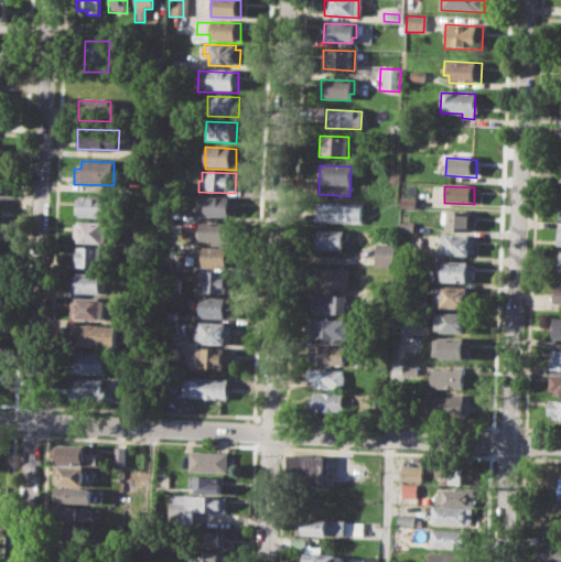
[(75,197),(112,200),(111,218),(75,217),(75,197)]
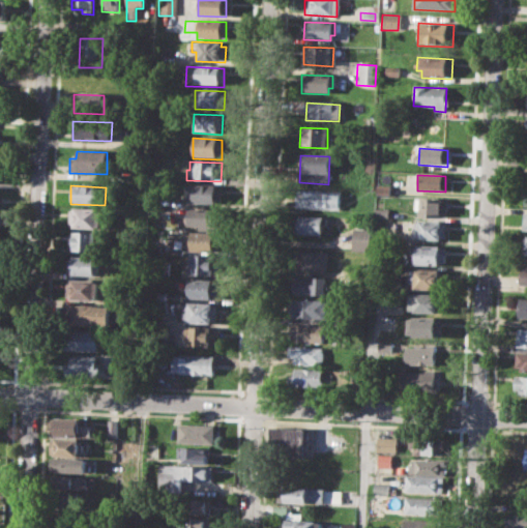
[(188,185),(222,186),(221,204),(188,203),(188,185)]
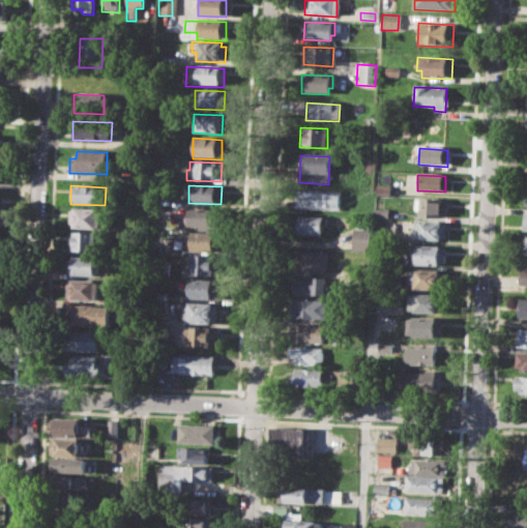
[(375,186),(390,187),(389,196),(375,195),(375,186)]
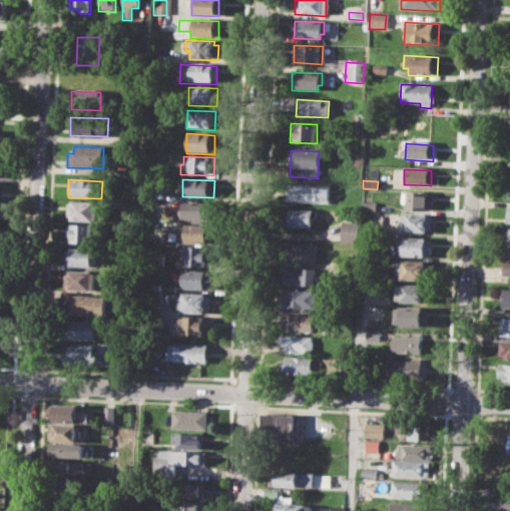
[(289,184),(328,186),(327,203),(288,202),(289,184)]
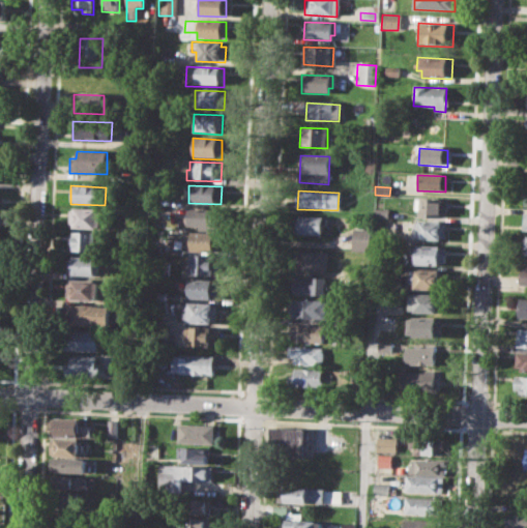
[(413,199),(445,200),(445,220),(417,218),(418,211),(413,211),(413,199)]
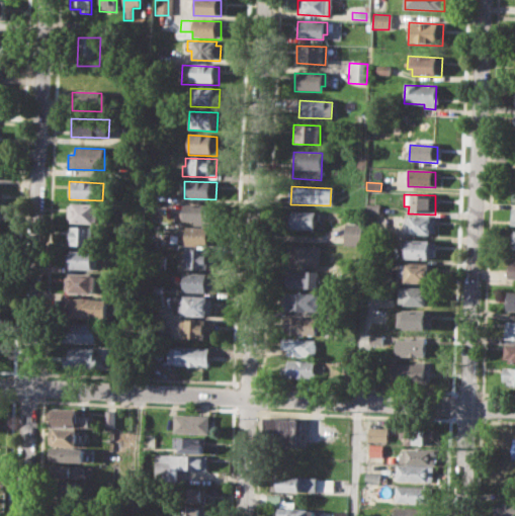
[(183,203),(216,205),(215,226),(192,225),(192,222),(183,222),(183,203)]
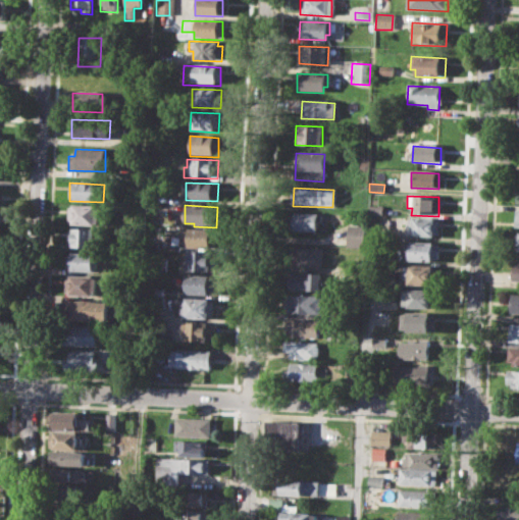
[(67,206),(101,207),(101,227),(67,225),(67,206)]
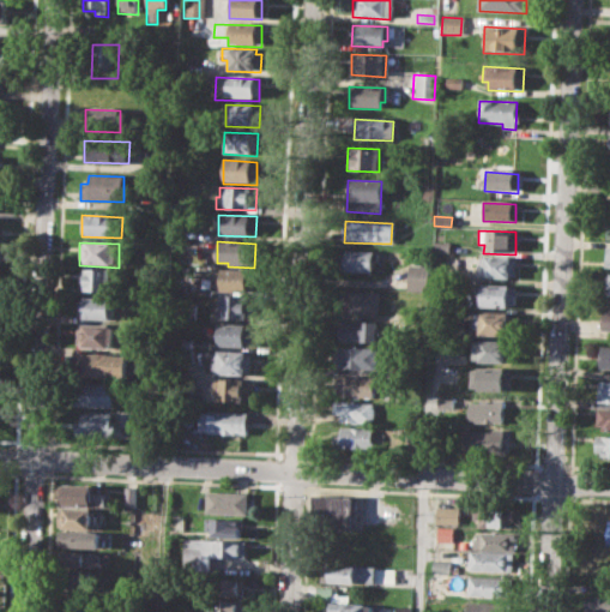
[(432,244),(448,245),(447,255),(432,255),(432,244)]
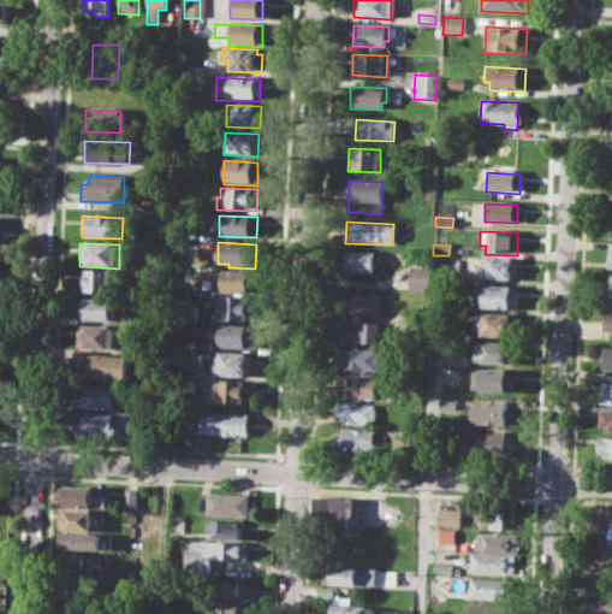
[(348,252),(376,253),(375,275),(348,272),(348,252)]
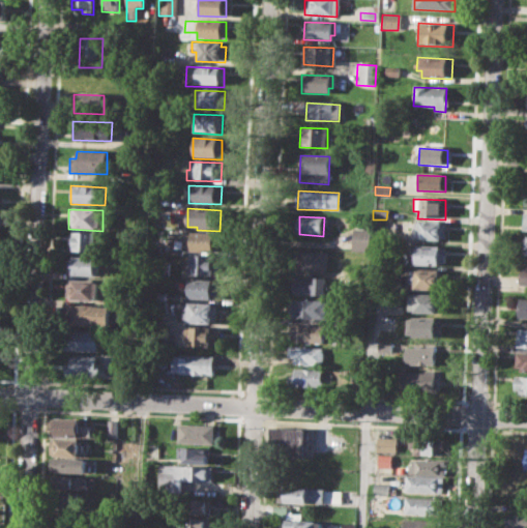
[(409,241),(410,227),(414,227),(414,225),(417,225),(417,222),(440,223),(440,226),(445,226),(444,239),(439,238),(439,242),(409,241)]
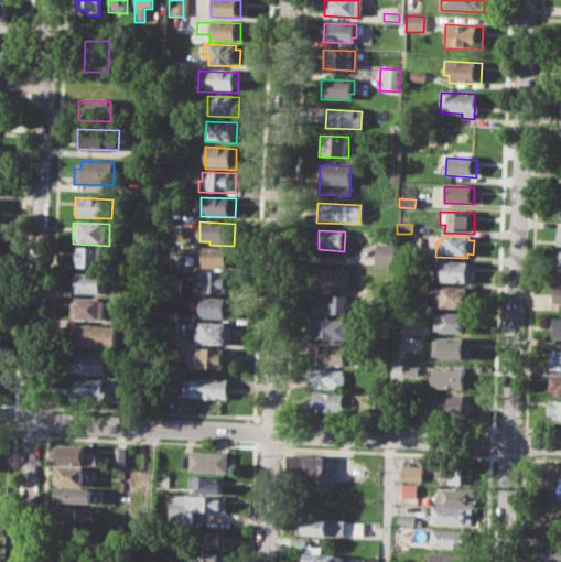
[(375,266),(376,244),(394,245),(392,267),(375,266)]
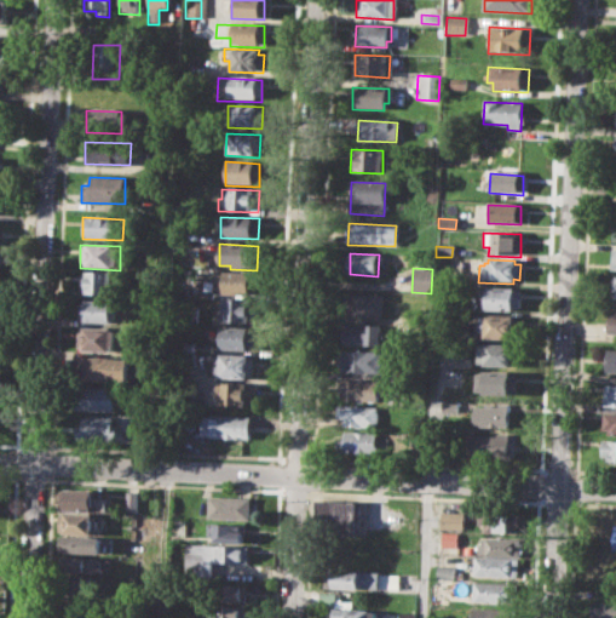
[(81,272),(116,273),(115,296),(80,295),(81,272)]
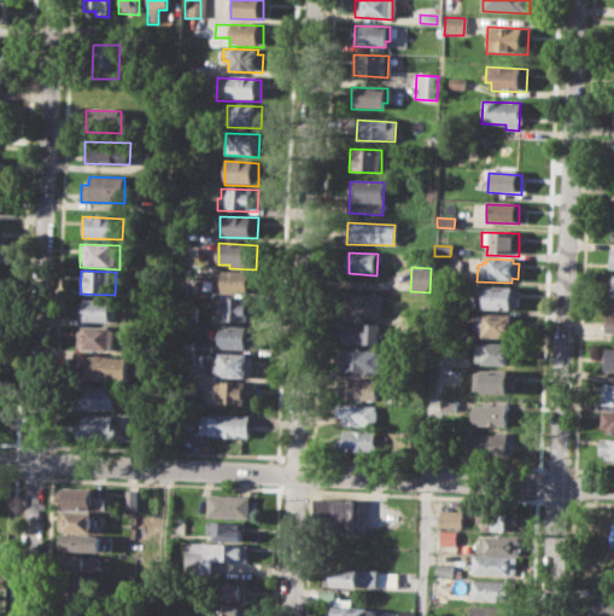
[(221,272),(257,273),(256,296),(220,295),(221,272)]
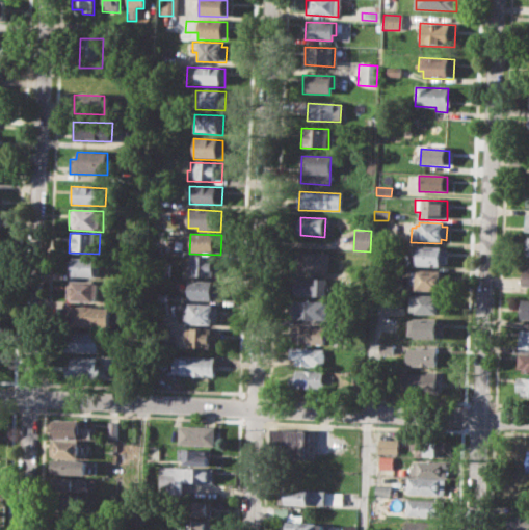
[(414,247),(446,248),(445,269),(413,267),(414,247)]
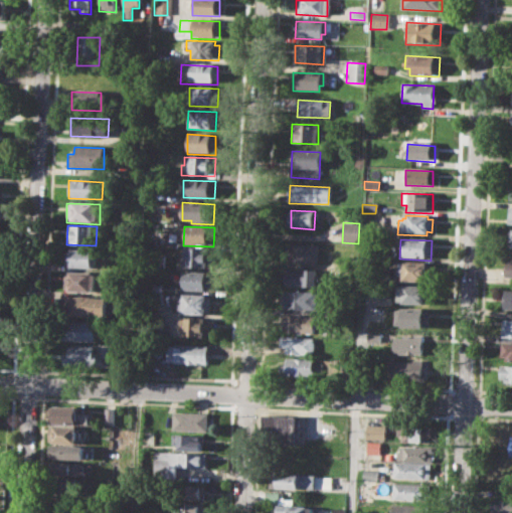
[(288,245),(319,246),(318,265),(288,263),(288,245)]
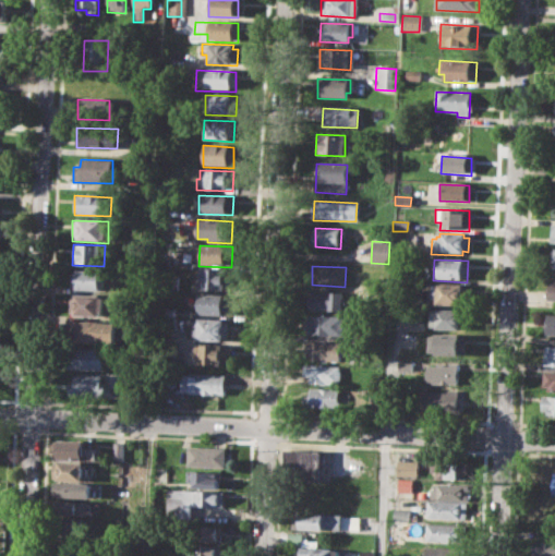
[(200,270),(231,272),(230,291),(198,290),(200,270)]
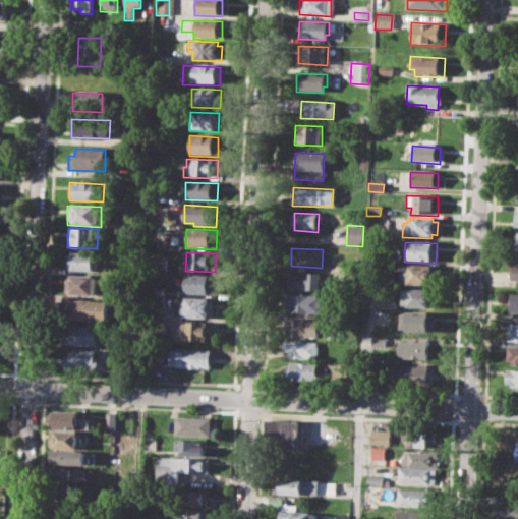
[(66,253),(99,254),(98,272),(66,271),(66,253)]
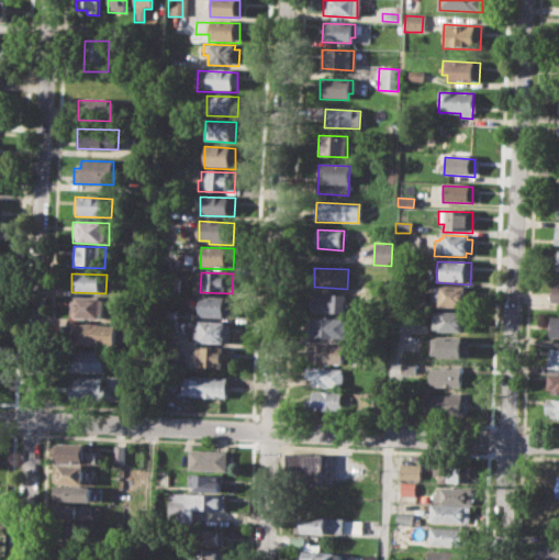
[(550,284),(558,284),(558,304),(549,304),(550,284)]
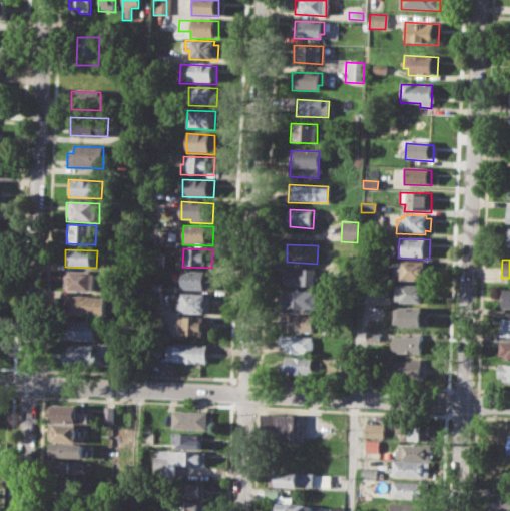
[(397,262),(425,263),(425,282),(401,282),(401,276),(397,275),(397,262)]
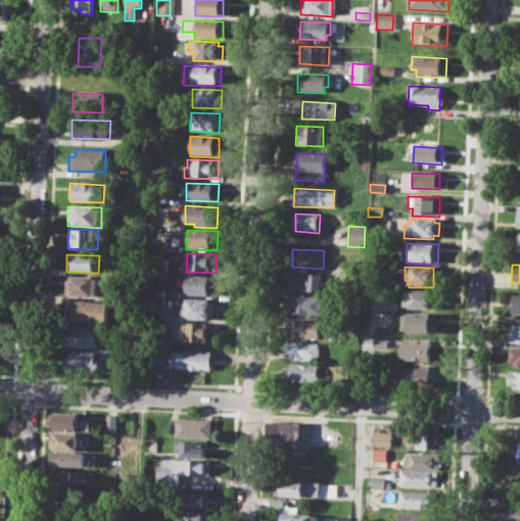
[(349,269),(362,270),(361,284),(348,284),(349,269)]
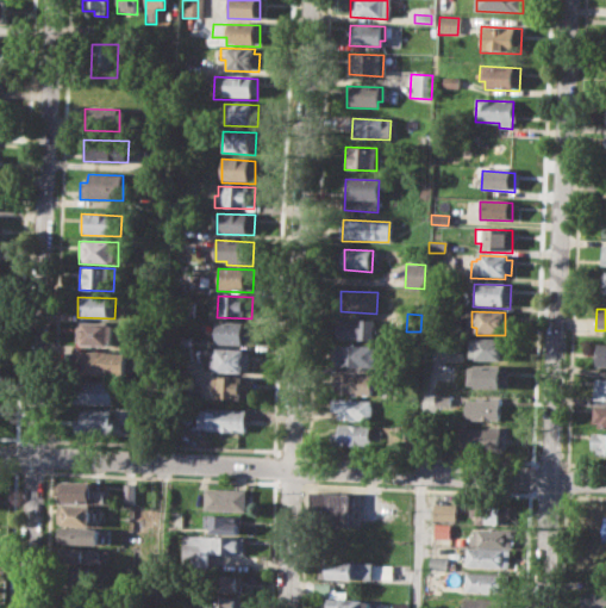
[(337,321),(378,322),(376,341),(337,340),(337,321)]
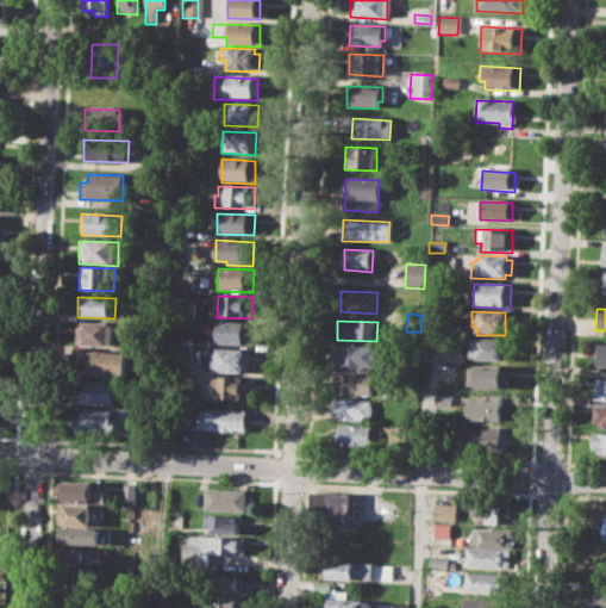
[(82,323),(113,324),(112,348),(75,347),(75,332),(82,332),(82,323)]
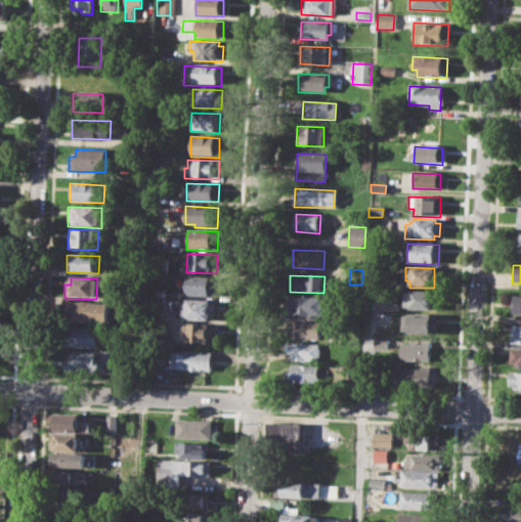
[(186,277),(215,278),(214,297),(185,296),(186,277)]
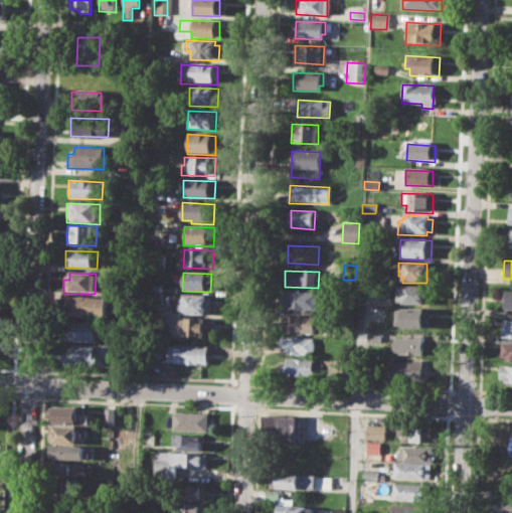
[(398,287),(431,289),(430,305),(397,304),(398,287)]
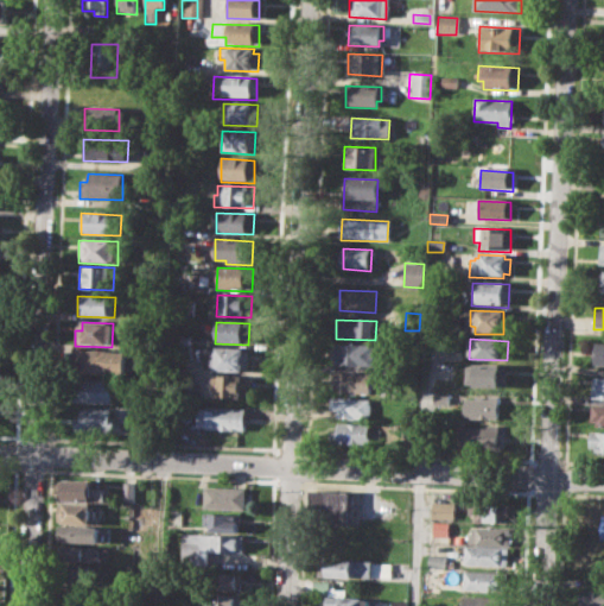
[(593,343),(603,343),(603,366),(592,366),(593,343)]
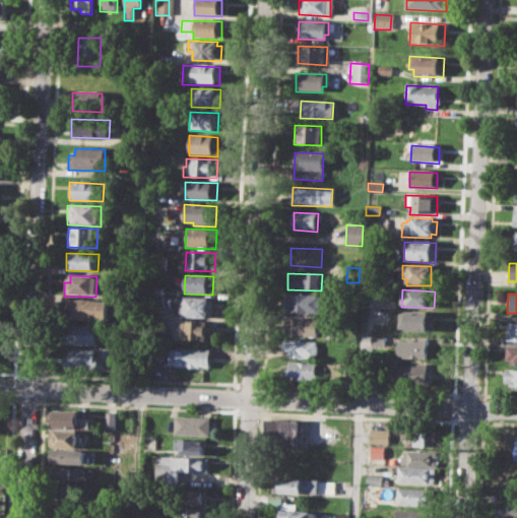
[(286,296),(321,297),(320,314),(285,313),(286,296)]
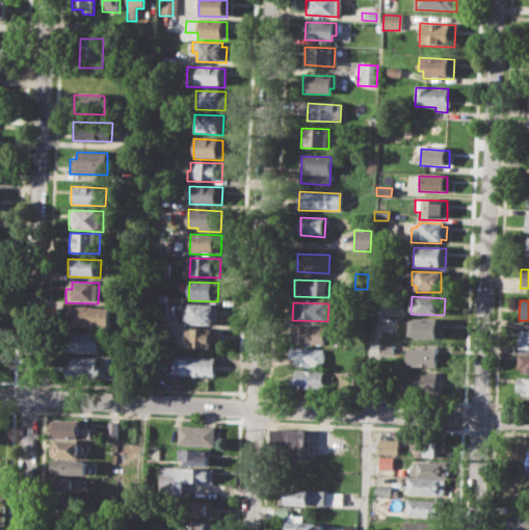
[(185,305),(216,307),(216,326),(184,324),(185,305)]
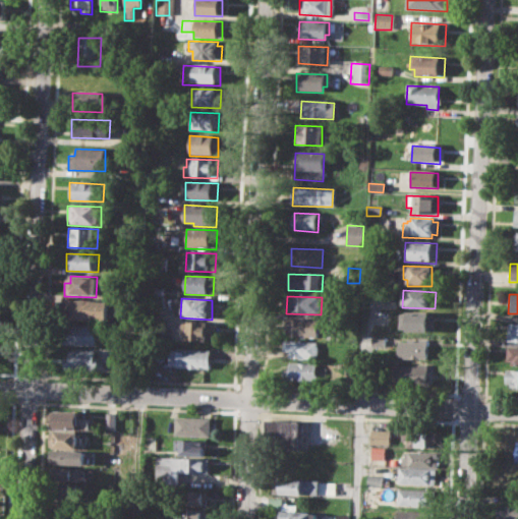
[(64,301),(109,303),(108,323),(63,321),(64,301)]
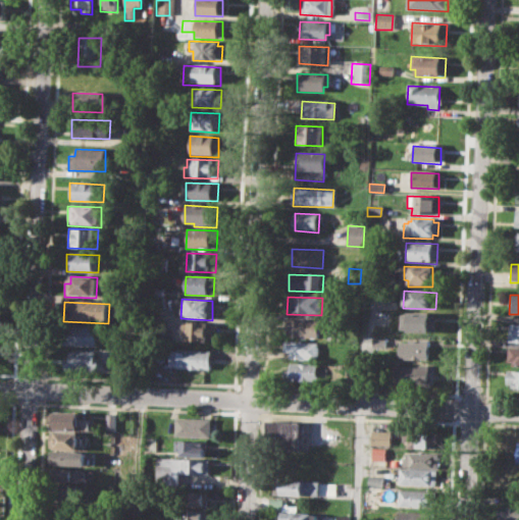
[(403,313),(434,314),(434,332),(403,331),(403,313)]
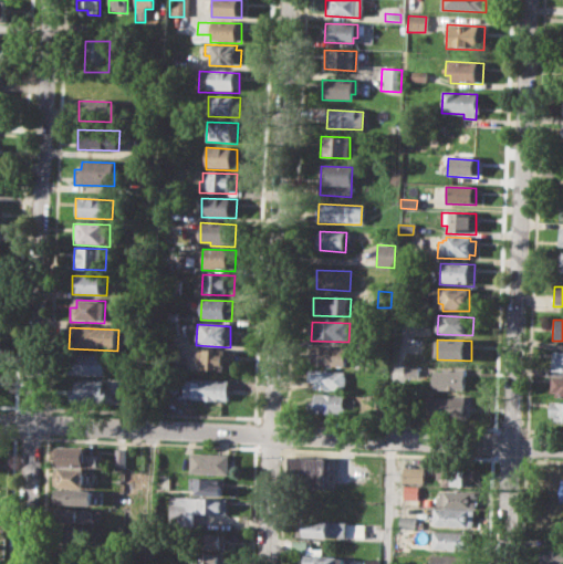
[(310,347),(347,350),(346,368),(316,367),(318,363),(309,362),(310,347)]
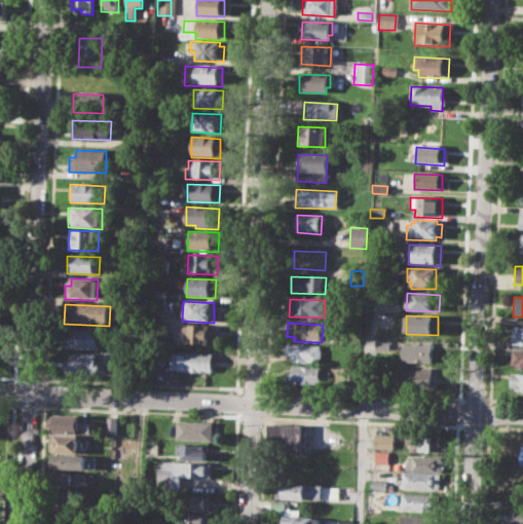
[(183,326),(213,327),(212,344),(183,343),(183,326)]
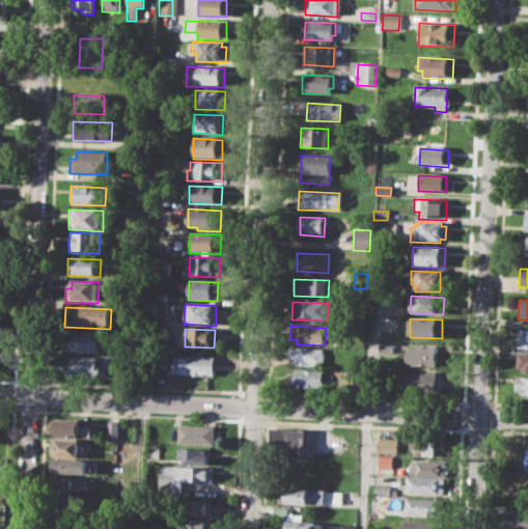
[(518,330),(527,330),(527,349),(517,349),(518,330)]
